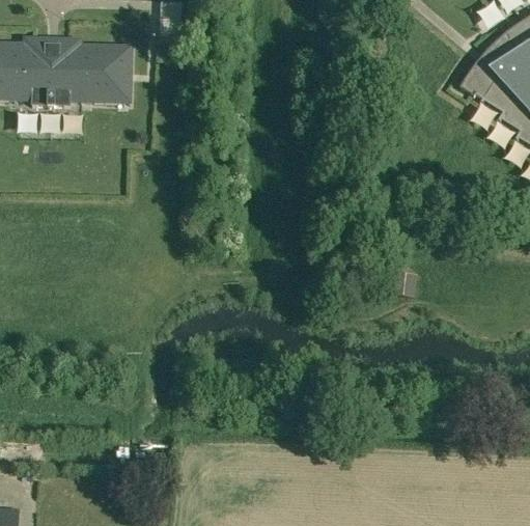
[(529,16),(528,17),(526,18),(524,19),(522,20),(520,22),(518,23),(515,24),(513,26),(511,27),(509,29),(507,30),(505,32),(503,33),(502,35),(500,36),(498,38),(496,39),(494,42),(493,44),(491,45),(489,47),(487,49),(485,51),(483,52),(482,54),(480,56),(479,58),(477,60),(476,62),(474,63),(473,65),(471,67),(470,70),(469,72),(467,74),(466,76),(465,78),(464,80),(462,82),(461,84),(459,87),(474,95),(475,94),(482,99),(481,100),(483,101),(484,100),(503,111),(498,118),(500,119),(501,118),(521,130),(515,137),(518,138),(519,137),(529,143),(529,16)]
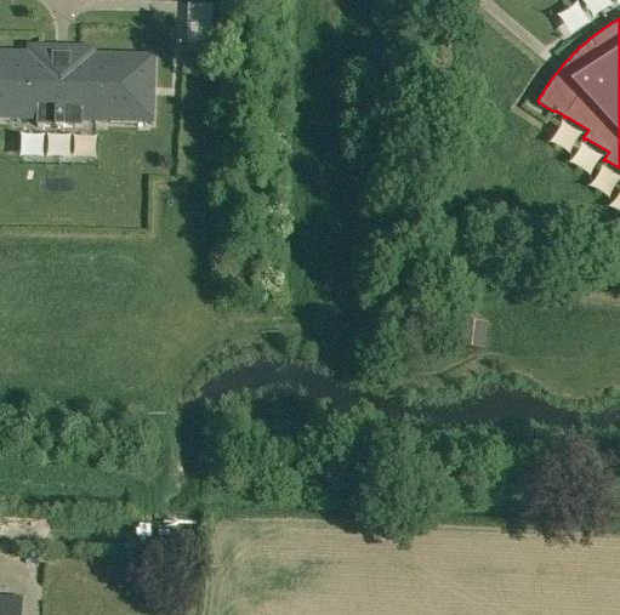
[(0,114),(9,115),(10,115),(10,114),(11,114),(11,113),(24,113),(24,115),(26,115),(26,113),(38,114),(38,121),(56,123),(56,124),(63,125),(63,123),(81,123),(81,115),(95,115),(94,118),(96,118),(96,115),(109,115),(109,117),(111,118),(112,118),(117,118),(135,118),(136,118),(137,118),(138,117),(151,117),(151,119),(153,119),(154,85),(155,53),(154,53),(154,52),(153,52),(141,52),(140,52),(138,53),(126,53),(126,51),(124,51),(124,53),(118,53),(112,53),(111,52),(111,51),(109,51),(96,51),(96,53),(83,52),(83,47),(83,46),(81,46),(68,46),(67,46),(67,47),(67,52),(56,52),(57,47),(56,46),(55,46),(41,45),(40,45),(40,46),(40,47),(40,51),(28,51),(28,49),(13,49),(12,49),(12,50),(12,51),(0,50),(0,114)]
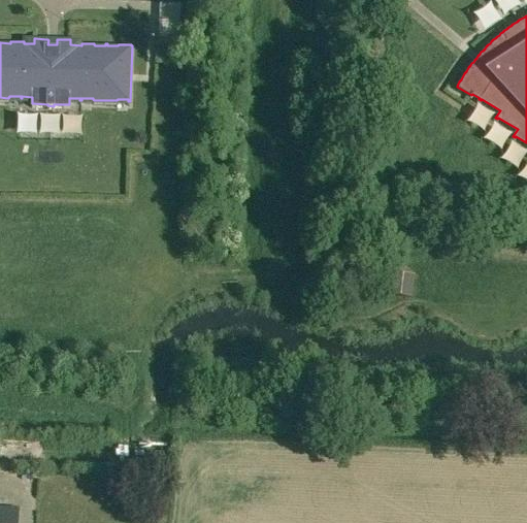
[(414,271),(393,269),(391,292),(412,294),(414,271)]
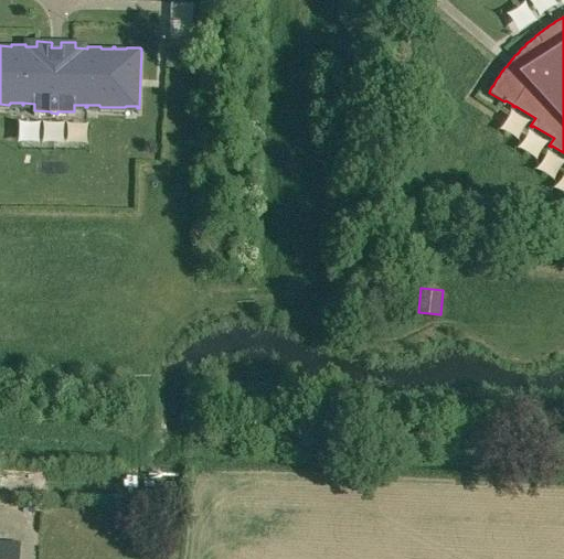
[(0,558),(19,558),(20,539),(0,537),(0,558)]
